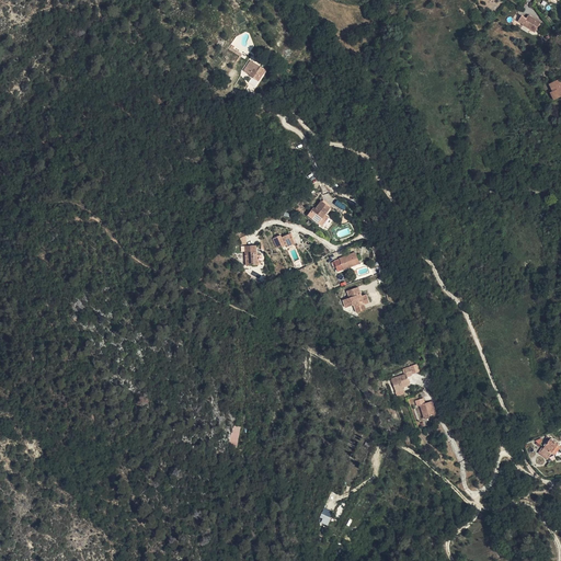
[(524,15),(521,21),(525,24),(524,25),(537,33),(542,22),(530,15),(528,18),(524,15)]
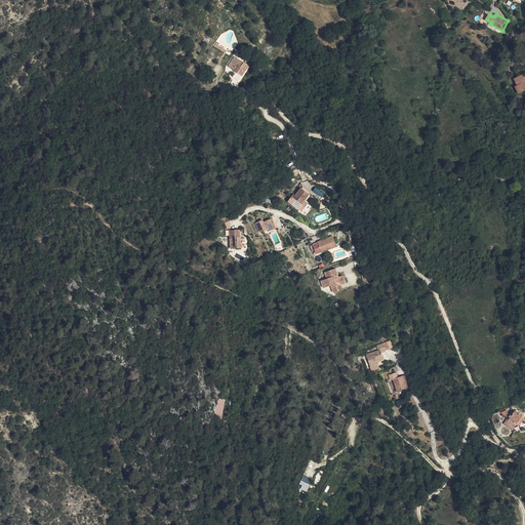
[(227,66),(241,77),(249,67),(235,55),(227,66)]
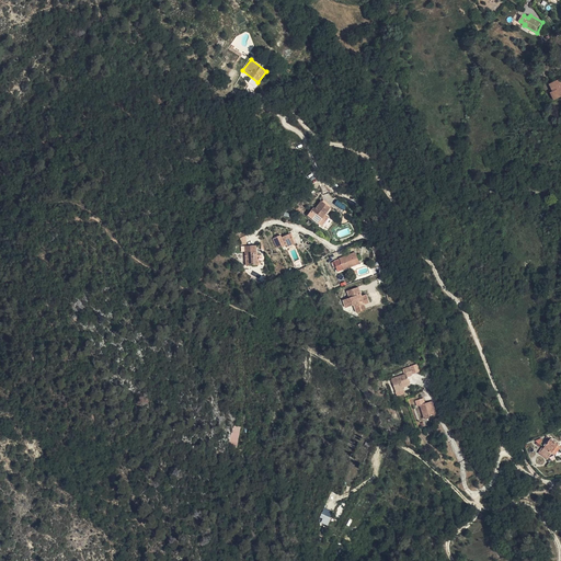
[(273,59),(267,61),(271,73),(276,72),(273,59)]
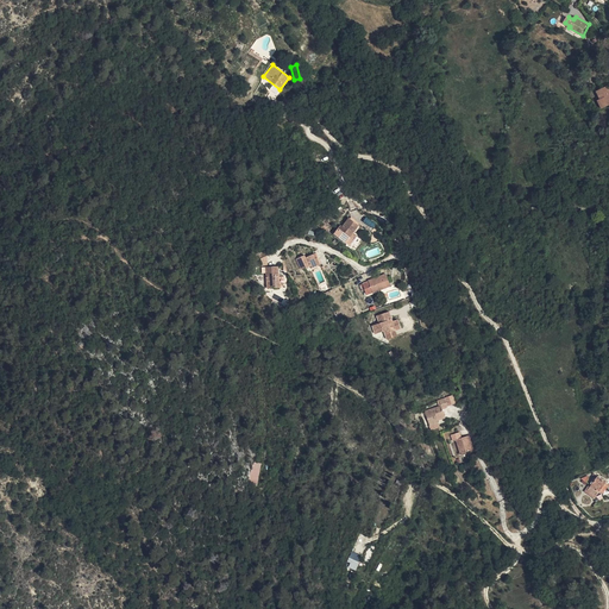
[(608,92),(607,83),(595,87),(596,88),(598,95),(596,95),(595,96),(598,105),(608,101),(608,92)]
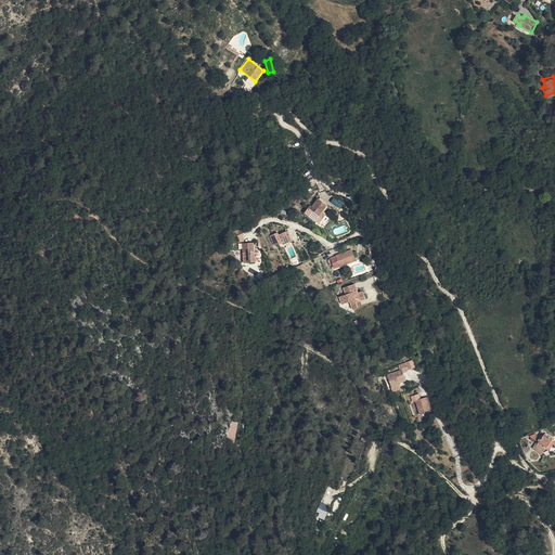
[(315,218),(318,214),(322,207),(313,202),(308,210),(306,213),(304,211),(300,217),(312,224),(317,219),(315,218)]
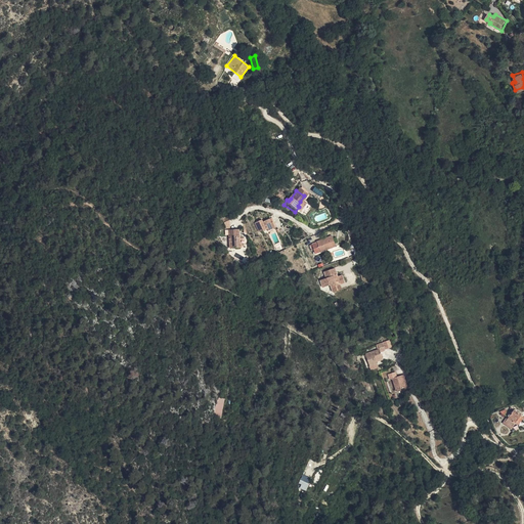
[(304,205),(300,202),(298,206),(299,207),(295,212),(298,214),(304,205)]
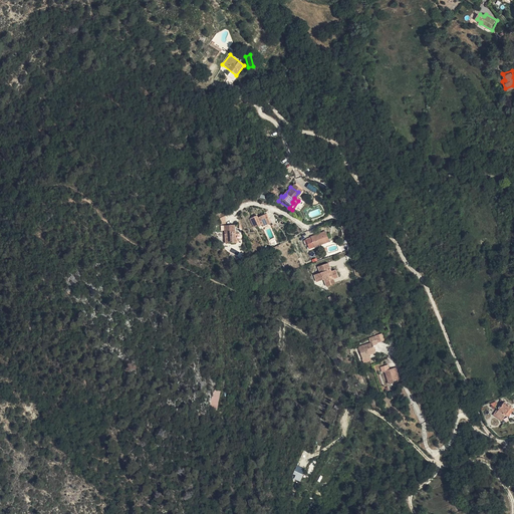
[(255,223),(253,220),(247,223),(251,232),(255,230),(256,231),(260,230),(261,231),(268,227),(265,222),(263,224),(260,220),(255,223)]
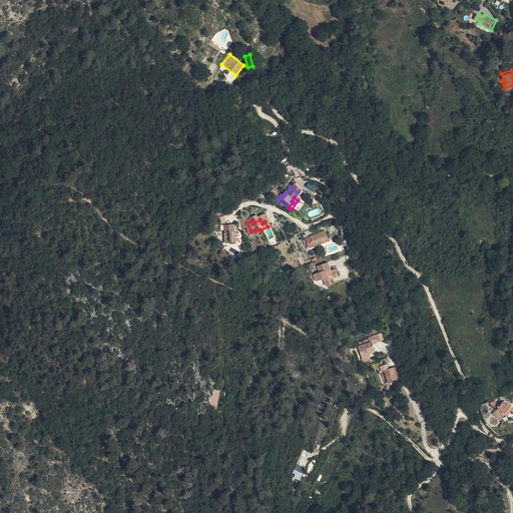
[(223,249),(233,248),(233,243),(231,243),(231,238),(230,230),(221,231),(223,249)]
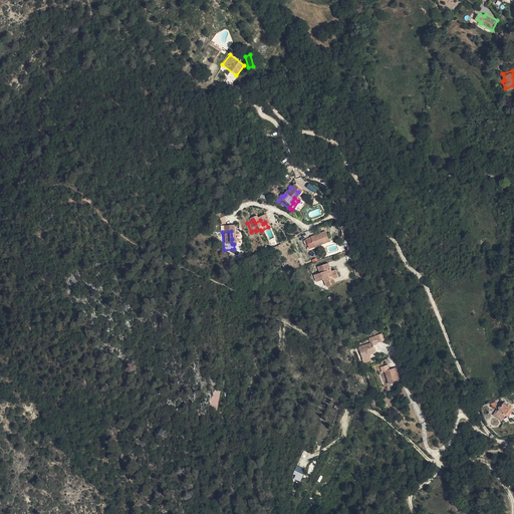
[(326,238),(325,234),(309,239),(310,241),(305,242),(308,252),(329,244),(328,242),(326,238)]
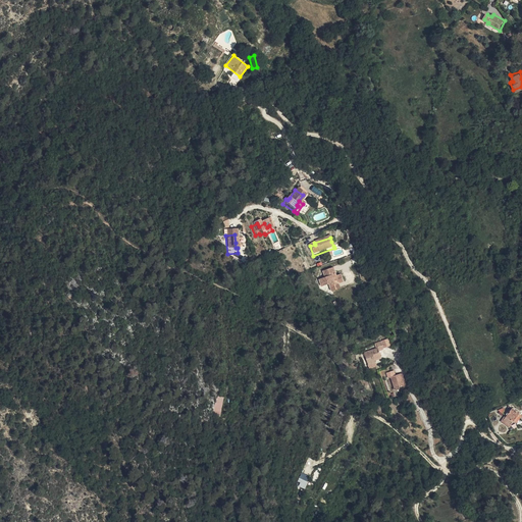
[(332,294),(337,292),(335,288),(338,285),(345,283),(342,277),(336,278),(332,280),(331,277),(335,276),(333,269),(322,273),(325,280),(319,282),(322,290),(329,286),(332,294)]
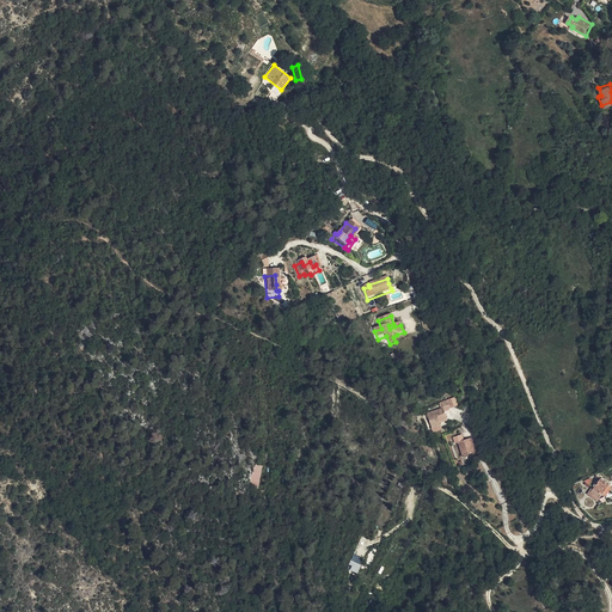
[(465,397),(461,381),(460,379),(458,380),(458,385),(453,386),(457,399),(465,397)]
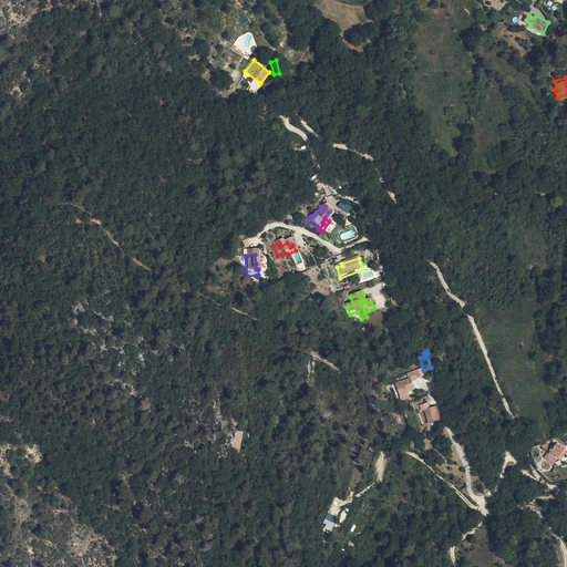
[(414,372),(413,373),(409,374),(411,380),(397,384),(402,398),(404,397),(410,395),(409,394),(408,391),(415,389),(413,382),(418,381),(414,372)]
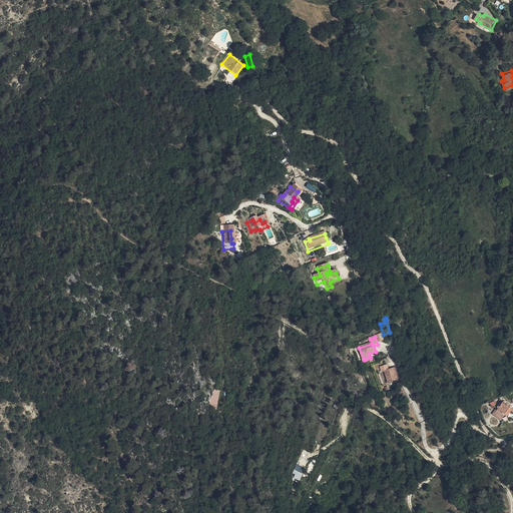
[(391,370),(389,365),(381,368),(383,373),(385,373),(389,384),(400,380),(396,369),(391,370)]
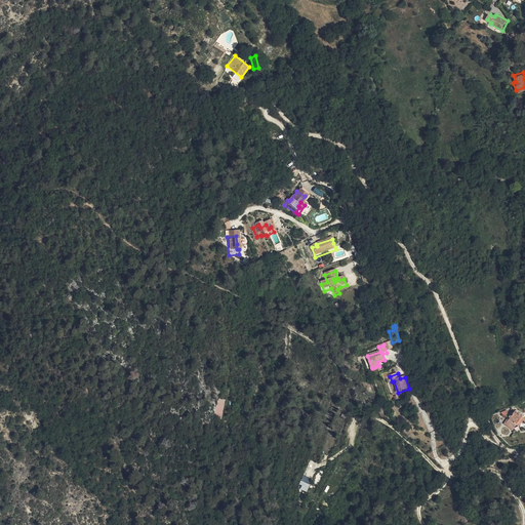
[(218,399),(215,415),(220,419),(225,400),(218,399)]
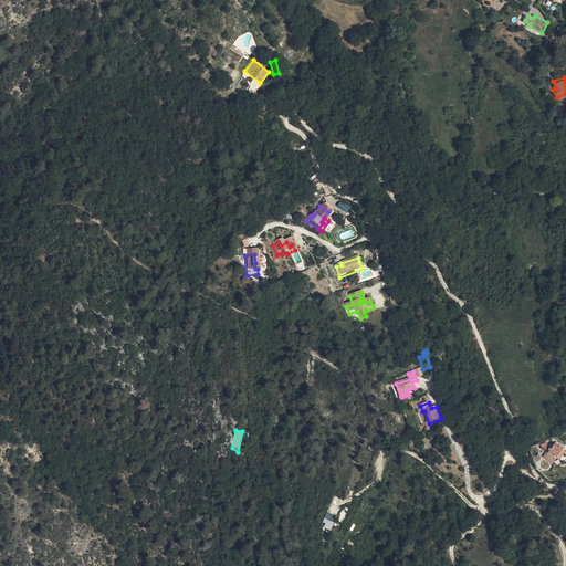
[(561,459),(565,451),(559,447),(553,457),(555,459),(557,457),(561,459)]
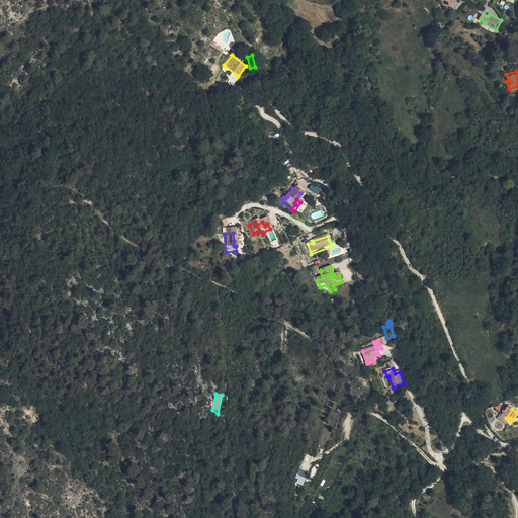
[(296,483),(301,485),(308,472),(298,468),(295,478),(297,479),(296,483)]
